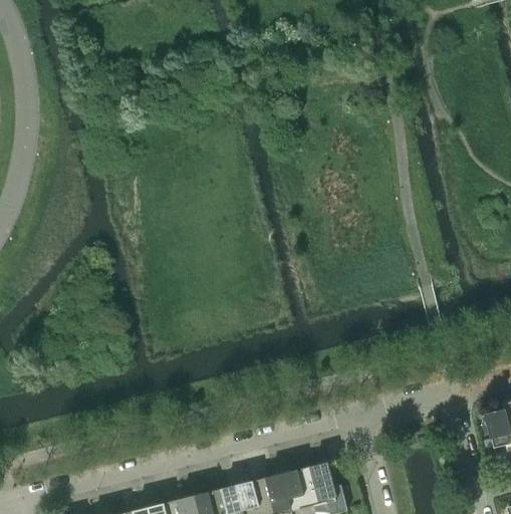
[(501,407),(500,408),(500,411),(478,416),(487,430),(492,454),(510,449),(510,406),(510,401),(507,402),(505,403),(504,403),(502,405),(502,406),(501,407)]
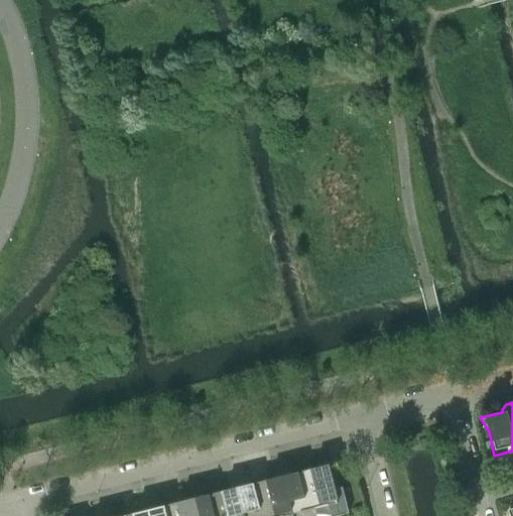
[(326,464),(302,470),(314,515),(333,515),(347,513),(340,486),(332,488),(326,464)]
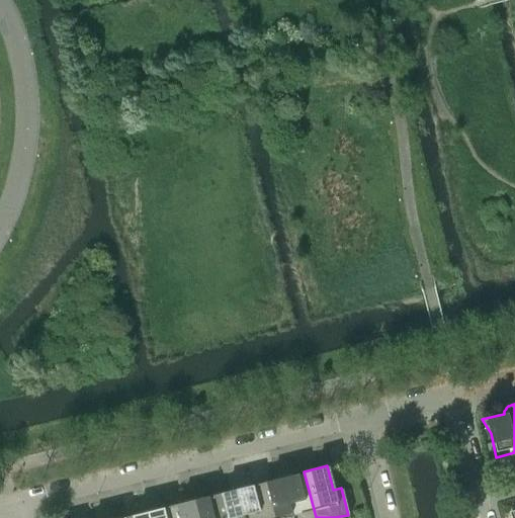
[(316,517),(304,471),(281,477),(291,517),(316,517)]
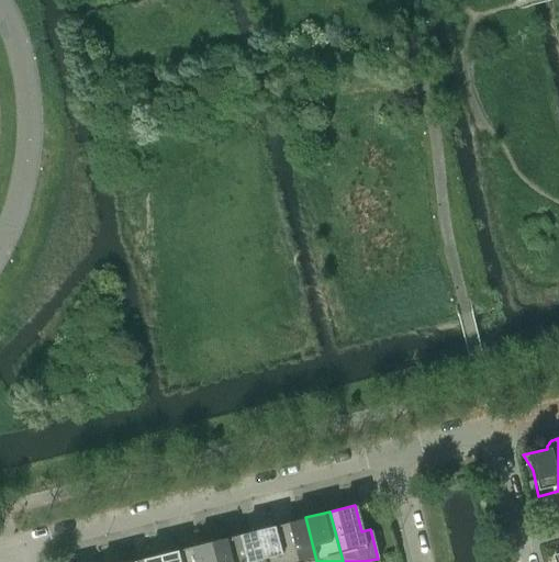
[(316,561),(305,517),(281,524),(290,561),(316,561)]
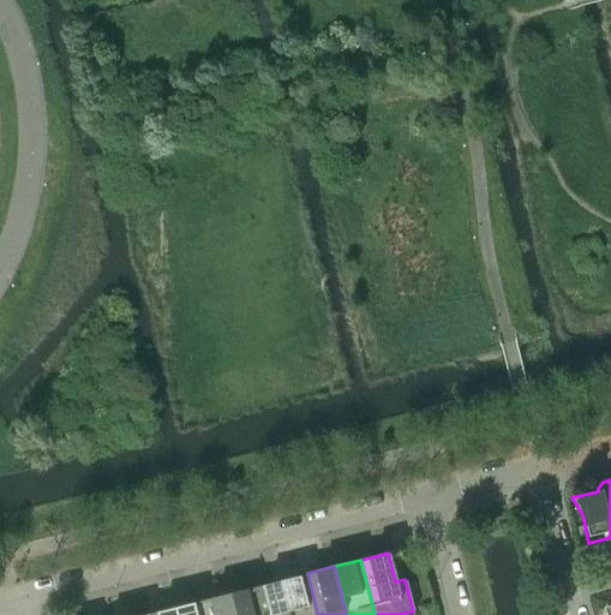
[(317,614),(307,573),(281,580),(289,614),(317,614)]
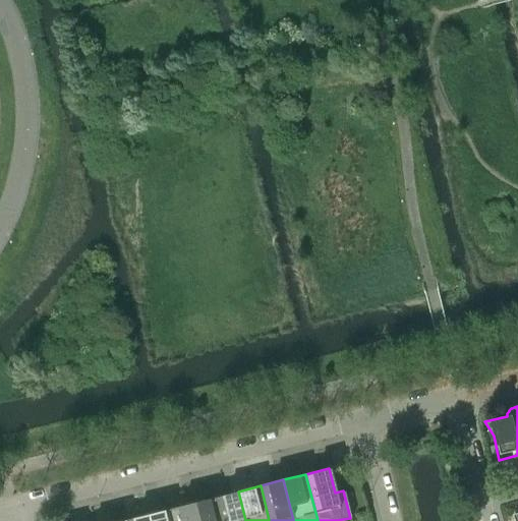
[(245,520),(238,491),(216,497),(221,520),(245,520)]
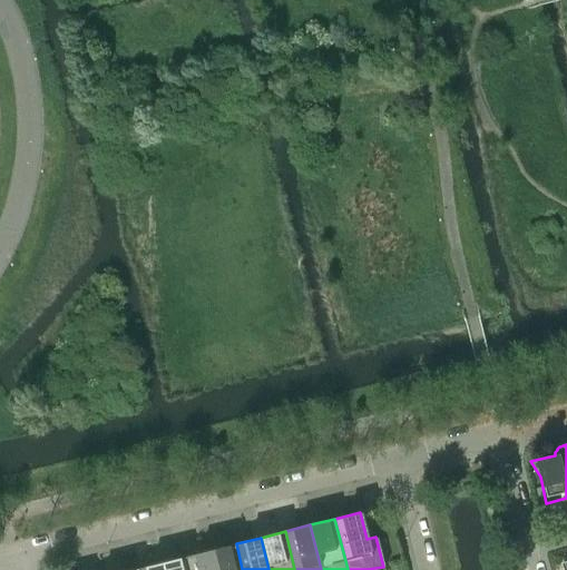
[(242,569),(236,543),(212,550),(216,569),(242,569)]
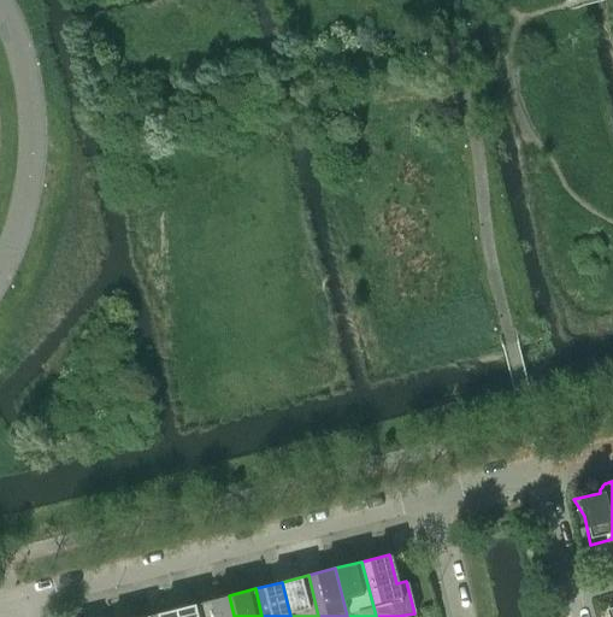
[(234,616),(229,595),(202,601),(205,616),(234,616)]
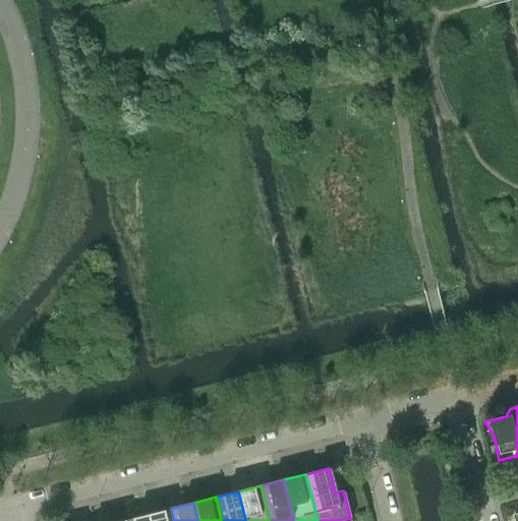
[(173,520),(171,508),(149,514),(150,520),(173,520)]
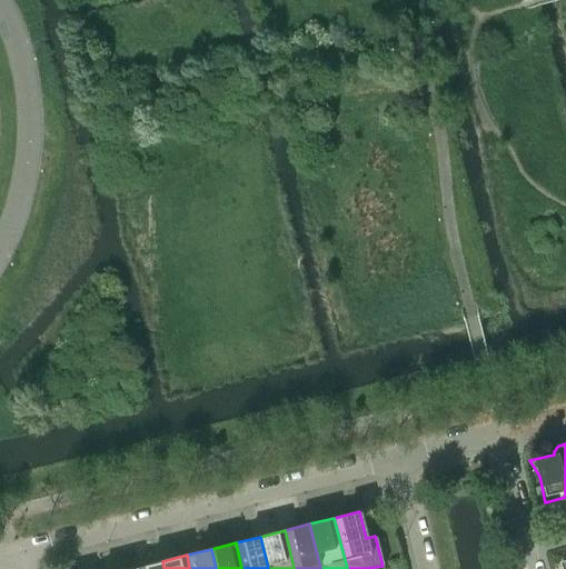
All buildings are outlined.
